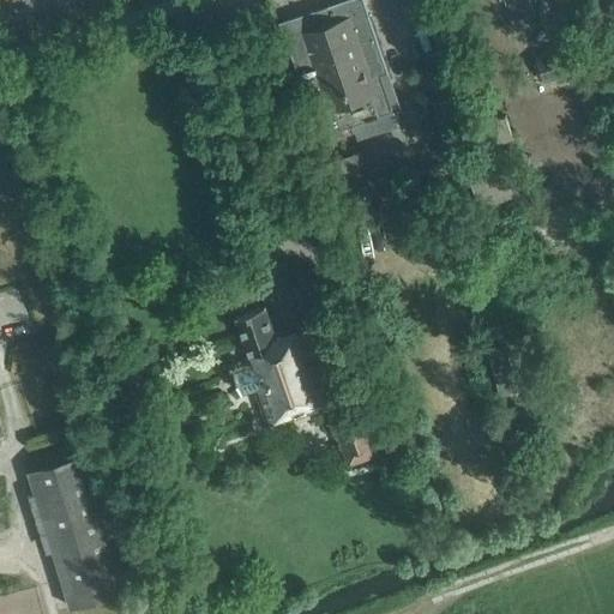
[(402,108),(363,0),(342,0),(280,23),(287,43),(277,47),(294,94),(302,90),(311,112),(319,109),(327,134),(349,127),(390,113),(402,108)]
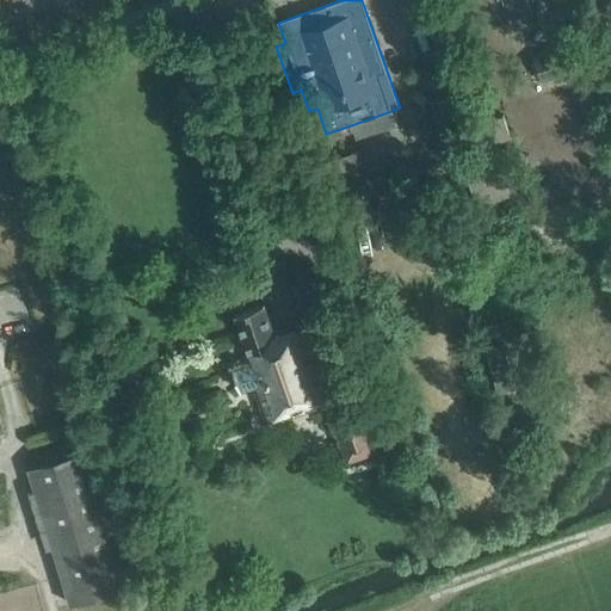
[(531,13),(526,0),(506,0),(513,19),(531,13)]
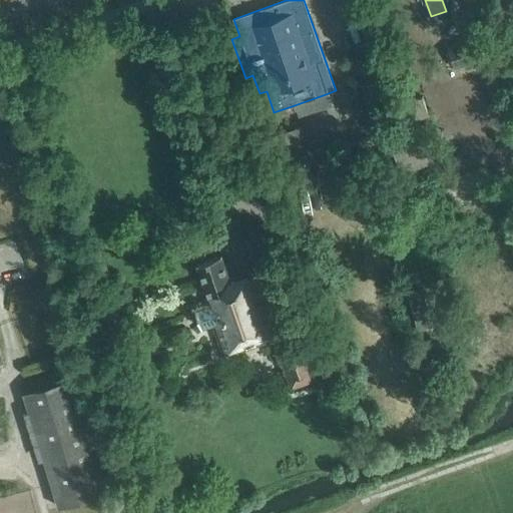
[(456,70),(484,62),(477,39),(449,47),(456,70)]
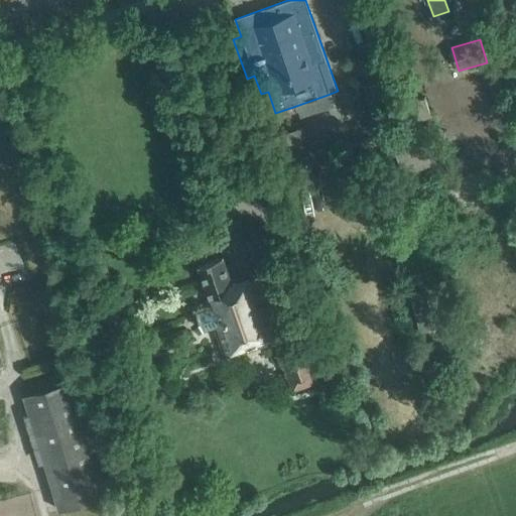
[(400,131),(374,56),(346,65),(353,82),(361,79),(381,138),(400,131)]
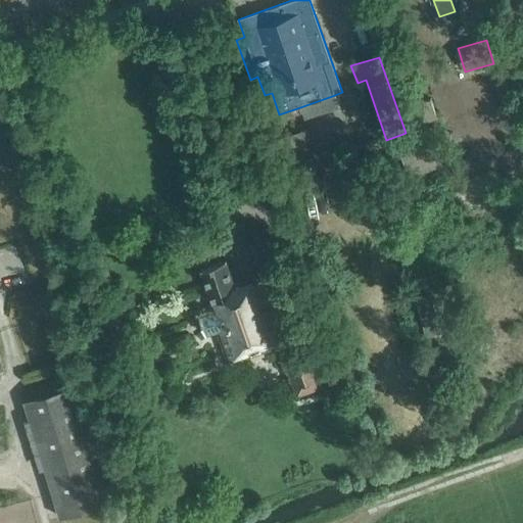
[(336,109),(332,96),(297,108),(301,121),(336,109)]
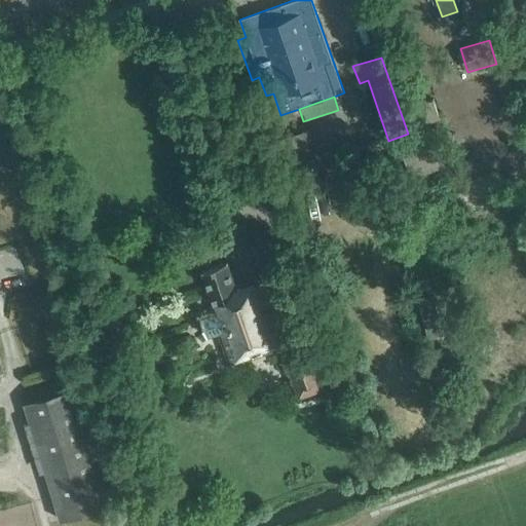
[(426,123),(441,119),(434,100),(419,105),(426,123)]
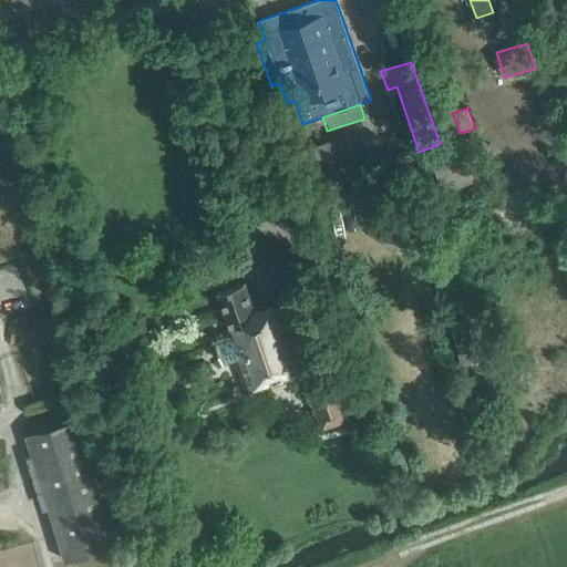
[(340,158),(334,140),(303,150),(309,168),(340,158)]
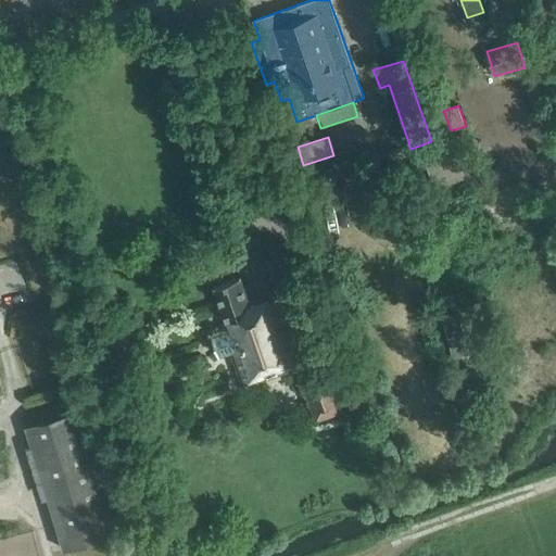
[(471,147),(425,163),(433,190),(481,174),(471,147)]
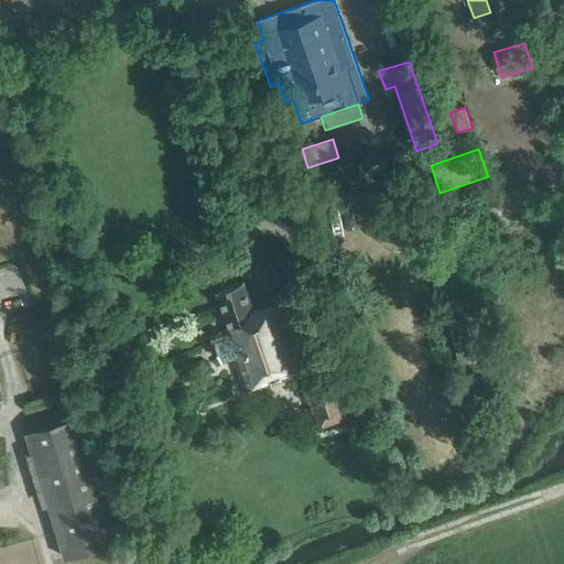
[(285,176),(248,190),(259,220),(296,208),(285,176)]
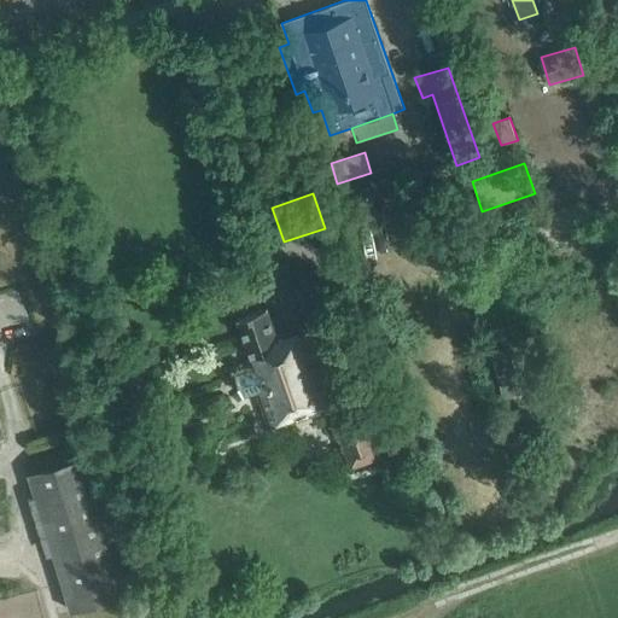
[(336,407),(308,328),(275,338),(268,310),(237,319),(252,368),(237,373),(244,396),(256,391),(269,430),(336,407)]
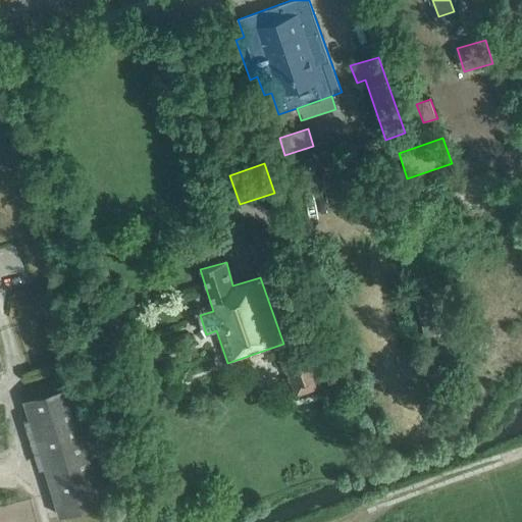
[(440,332),(429,295),(415,299),(425,336),(440,332)]
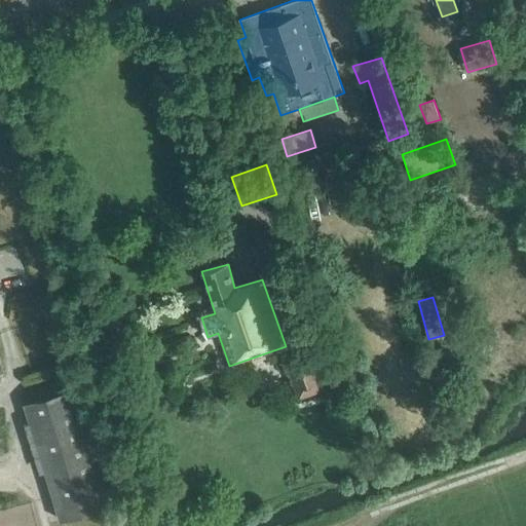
[(298,400),(313,396),(328,390),(315,348),(285,358),(298,400)]
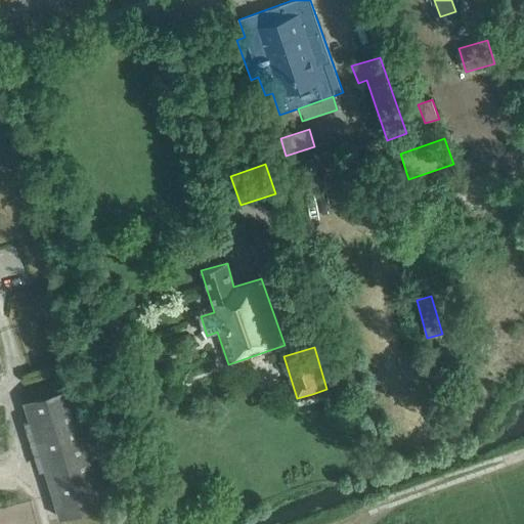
[(61,519),(121,500),(84,383),(25,401),(61,519)]
